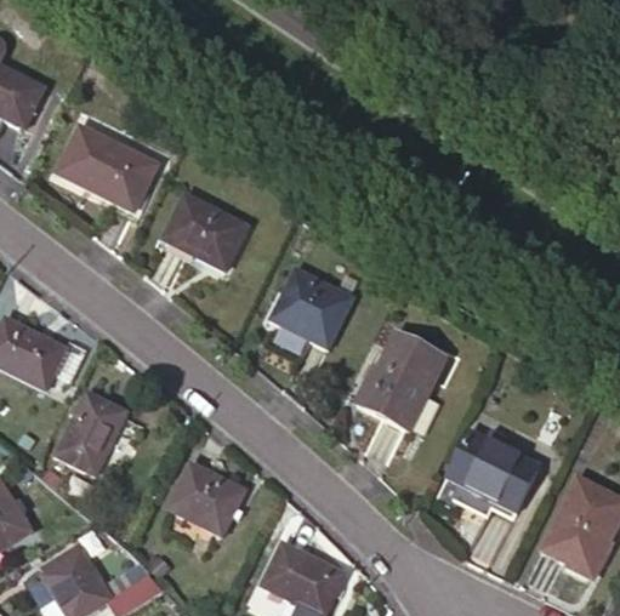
[(0,115),(23,127),(41,87),(0,67),(0,115)]
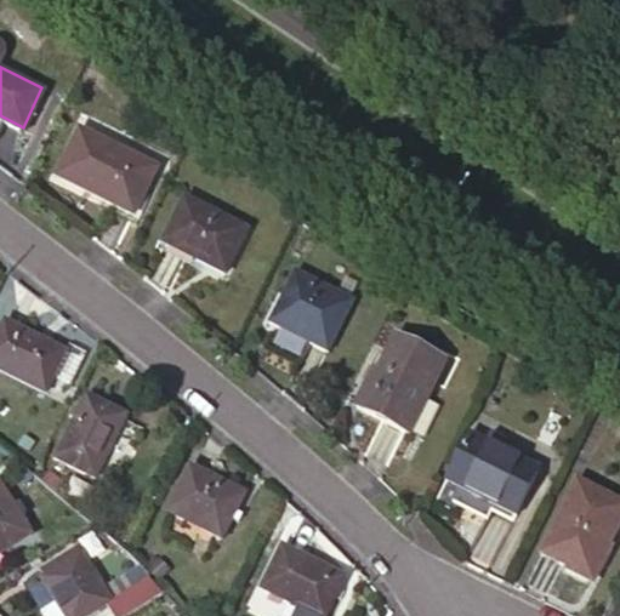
[(132,211),(154,165),(78,127),(55,174),(132,211)]
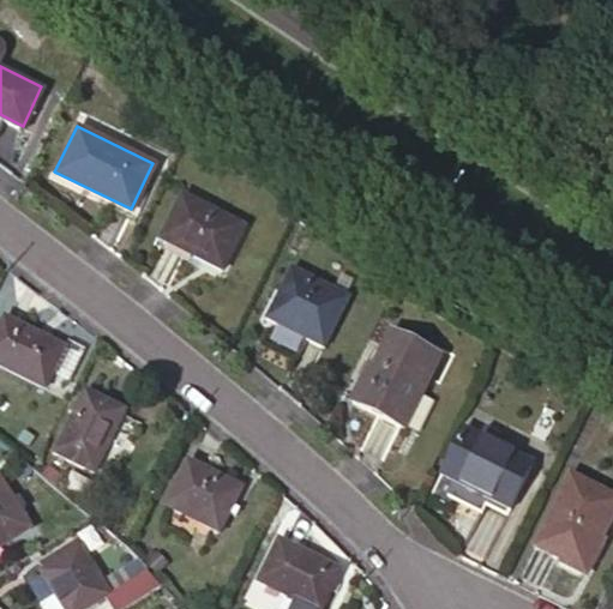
[(220,269),(241,223),(180,193),(158,237),(220,269)]
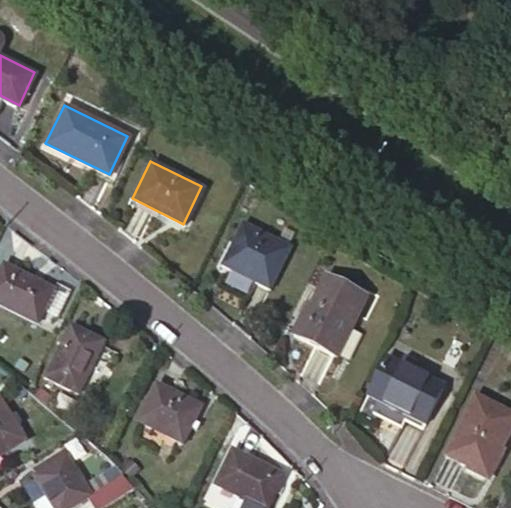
[(268,287),(289,246),(242,222),(221,263),(268,287)]
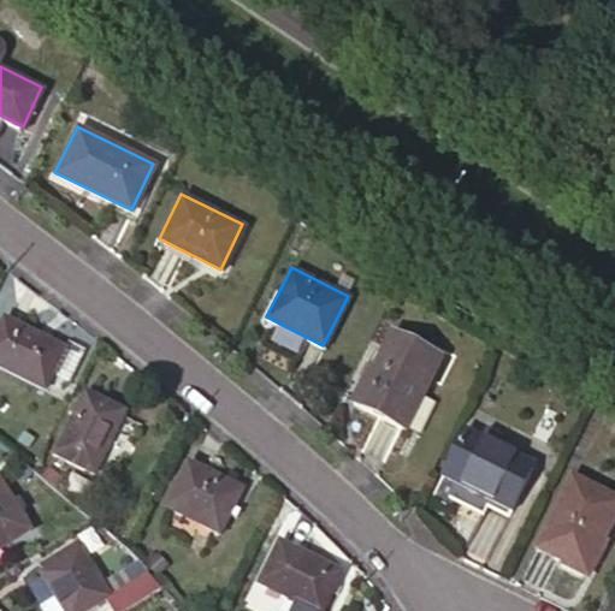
[(0,366),(42,386),(63,345),(3,316),(0,320),(0,366)]
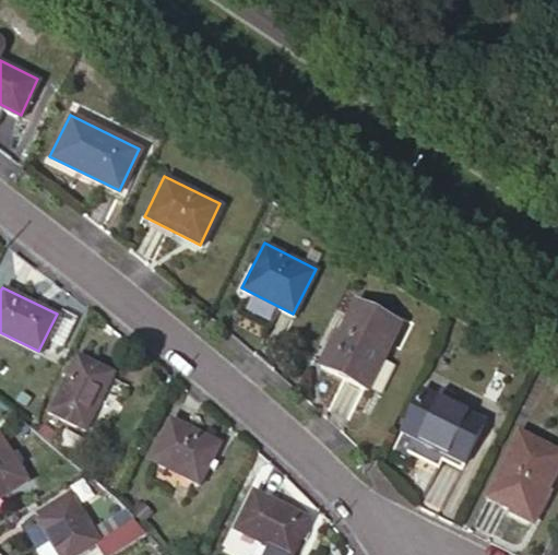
[(365,388),(398,322),(355,300),(334,344),(329,343),(319,364),(365,388)]
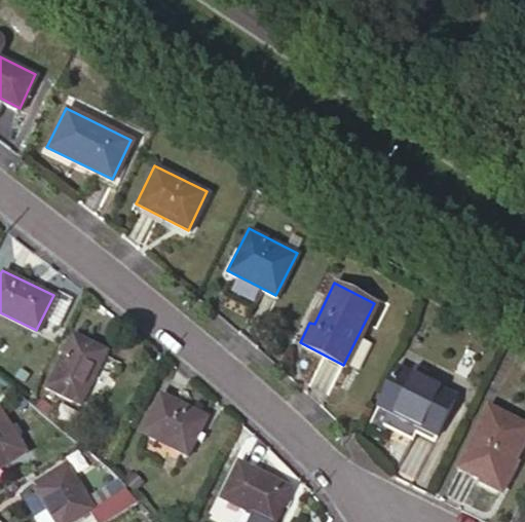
[(78,403),(105,349),(71,333),(45,386),(78,403)]
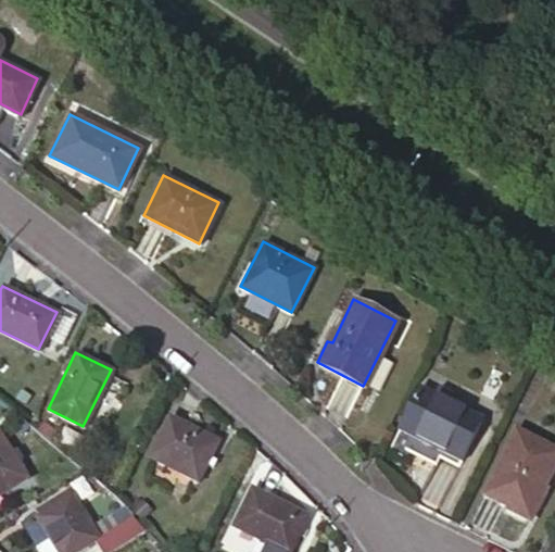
[(491,397),(503,372),(491,366),(479,391),(491,397)]
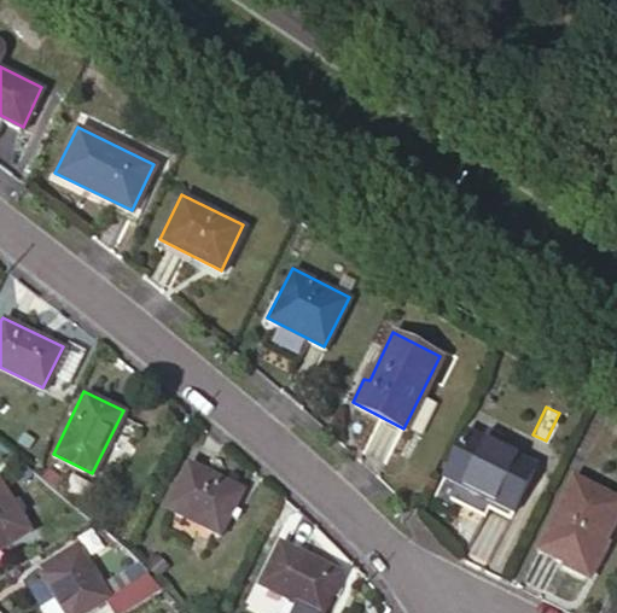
[(481,437),(493,443),(496,435),(485,427),(481,437)]
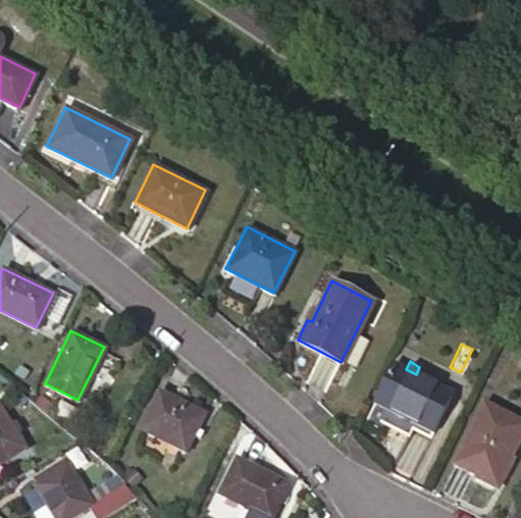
[(451,392),(416,374),(406,369),(392,362),(364,420),(375,425),(379,418),(408,433),(414,421),(431,430),(451,392)]
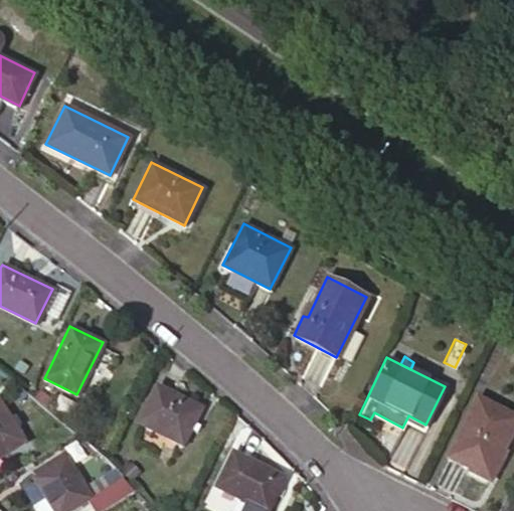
[(182,445),(201,406),(156,384),(137,421),(182,445)]
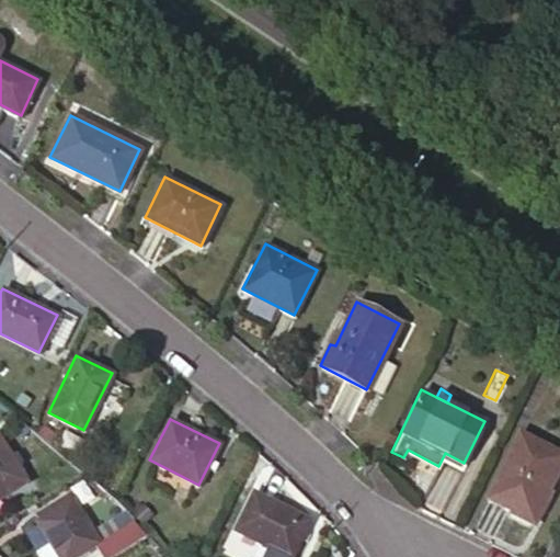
[(547,490),(559,464),(559,452),(520,432),(488,497),(524,515),(538,486),(547,490)]
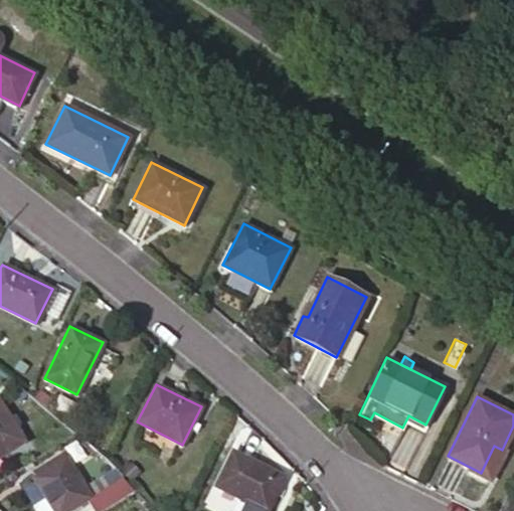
[(0,454),(23,440),(0,403),(0,454)]
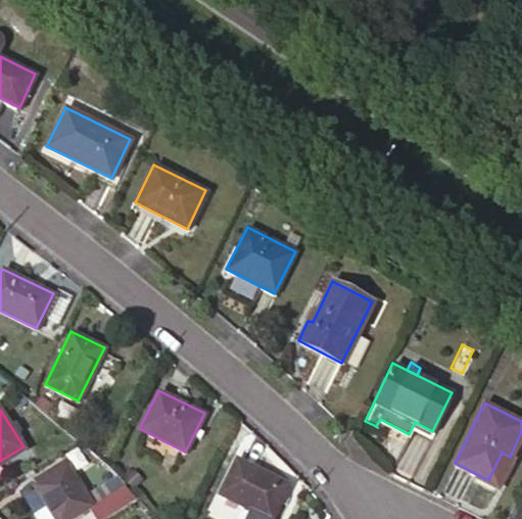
[(66,518),(75,515),(92,504),(63,459),(37,475),(40,480),(34,484),(39,493),(46,504),(55,518),(66,518)]
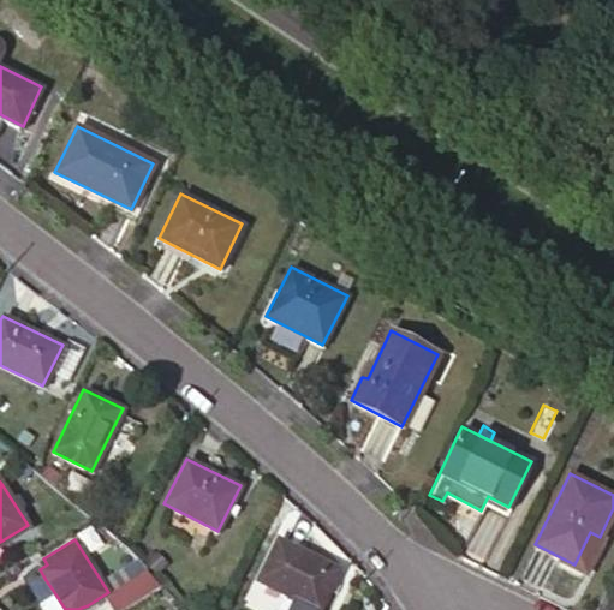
[(319,609),(338,569),(278,539),(257,579),(319,609)]
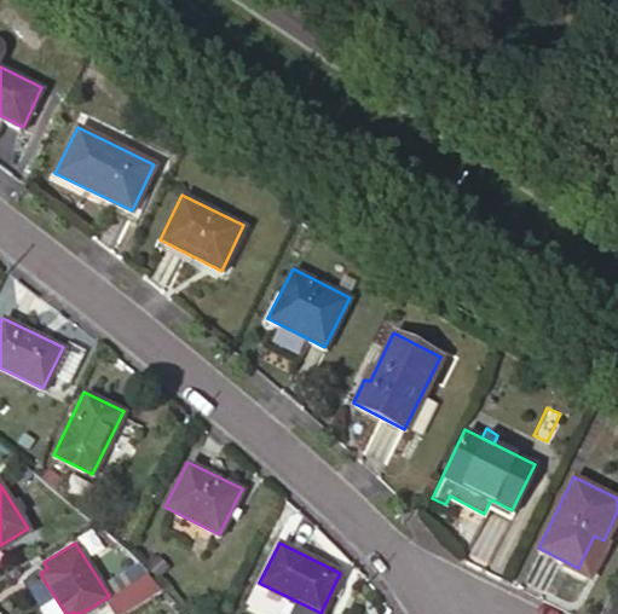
[(120,589),(140,575),(133,565),(113,577),(120,589)]
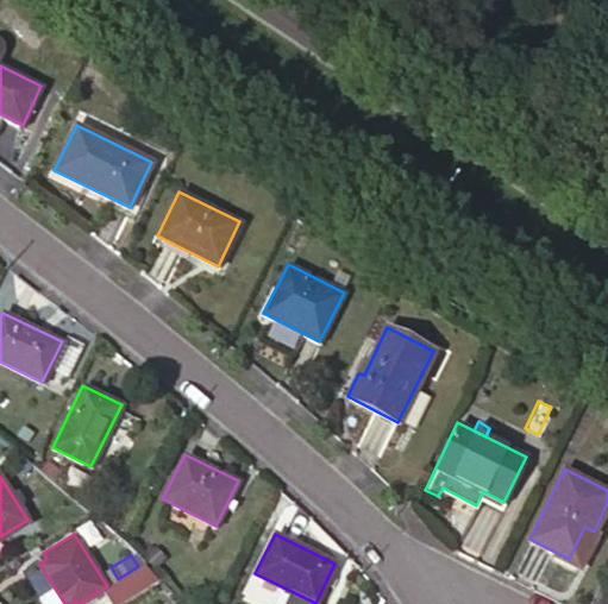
[(127,596),(157,578),(144,562),(138,566),(118,579),(127,596)]
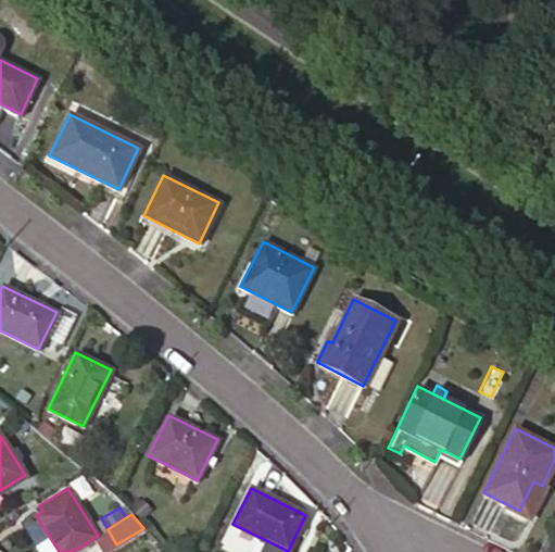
[(49,536),(41,525),(27,534),(35,544),(49,536)]
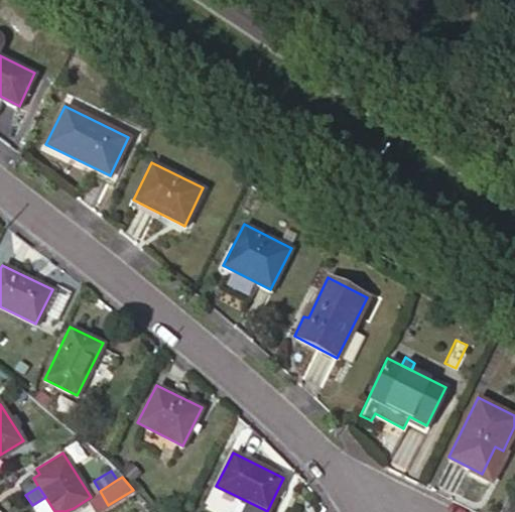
[(91,497),(74,508),(76,511),(96,511),(108,505),(100,491),(91,497)]
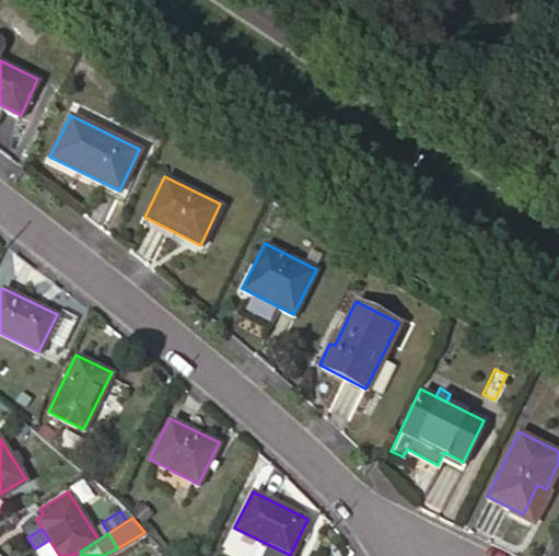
[(59,555),(49,540),(35,548),(39,555),(59,555)]
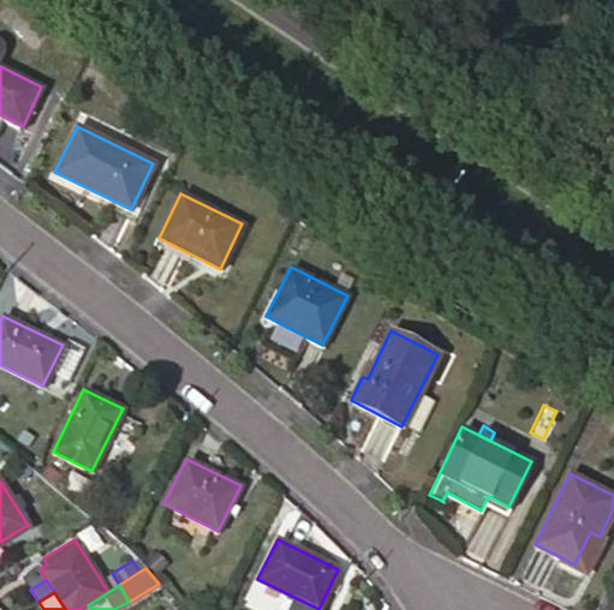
All buildings are outlined.
